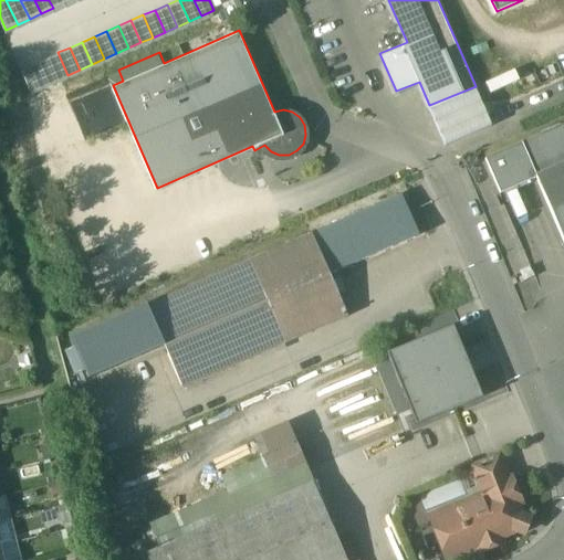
[(58,52),(45,57),(55,80),(68,75),(58,52)]
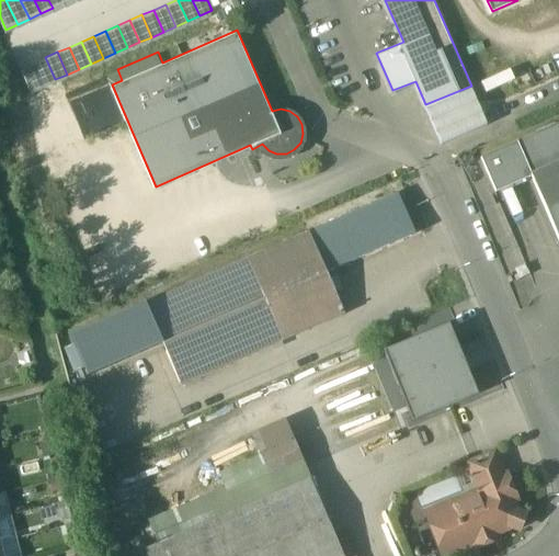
[(45,57),(33,63),(43,84),(55,79),(45,57)]
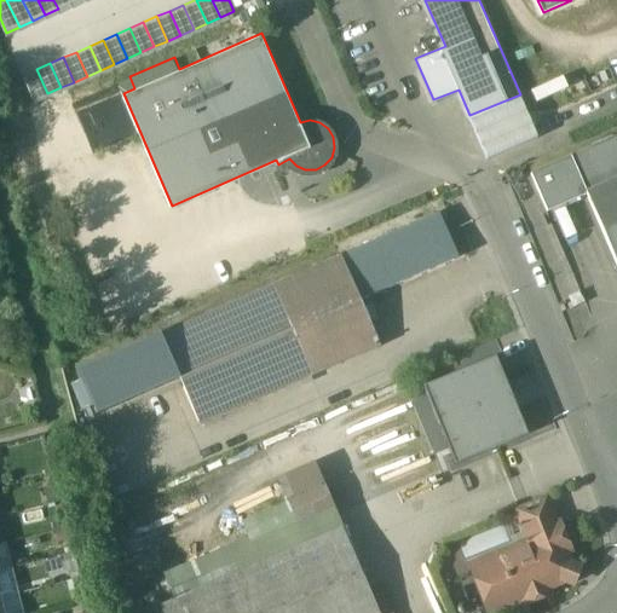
[(36,69),(23,75),(34,99),(47,93),(36,69)]
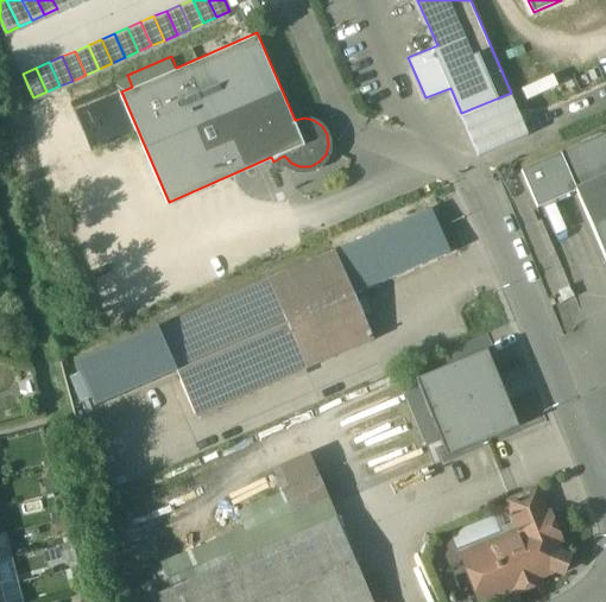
[(89,100),(103,138),(130,127),(122,111),(126,109),(118,88),(89,100)]
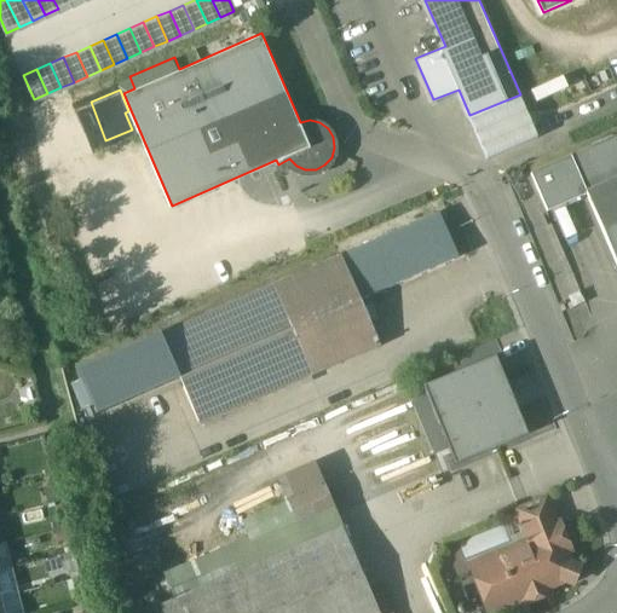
[(520,94),(470,115),(488,156),(538,134),(532,121),(522,94),(520,94)]
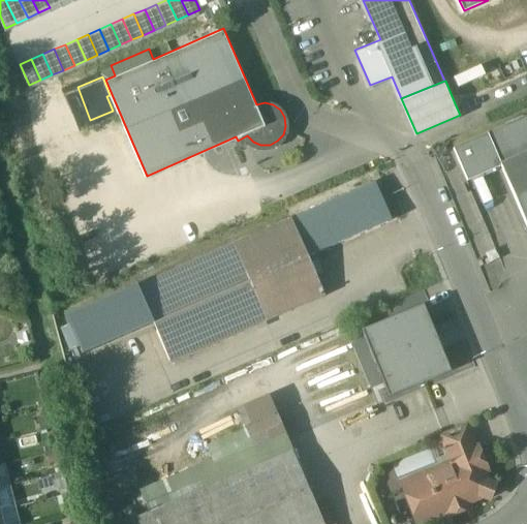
[(526,113),(454,145),(468,178),(502,162),(526,220),(526,113)]
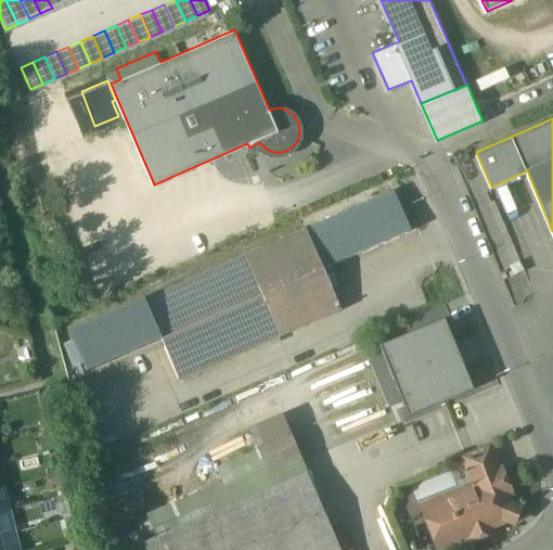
[(395,189),(306,226),(323,267),(412,229),(395,189)]
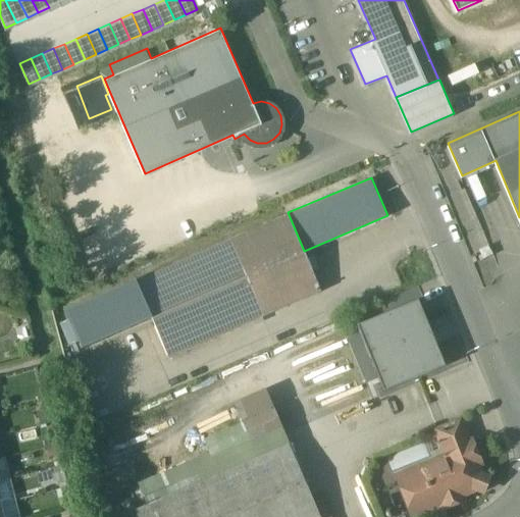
[(288,212),(135,277),(151,315),(168,355),(320,290),(304,251),(288,212)]
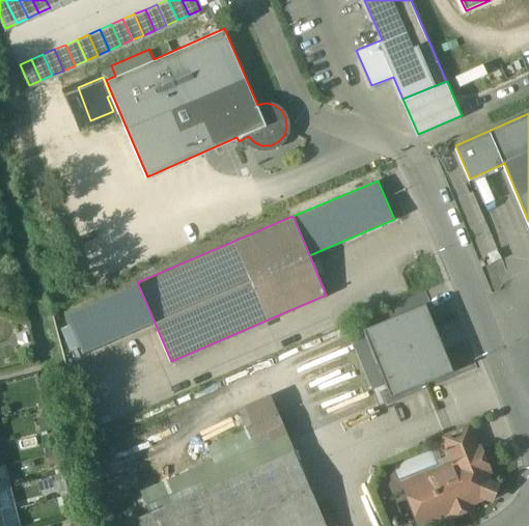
[(83,352),(154,321),(137,282),(66,313),(71,322),(80,343),(83,352)]
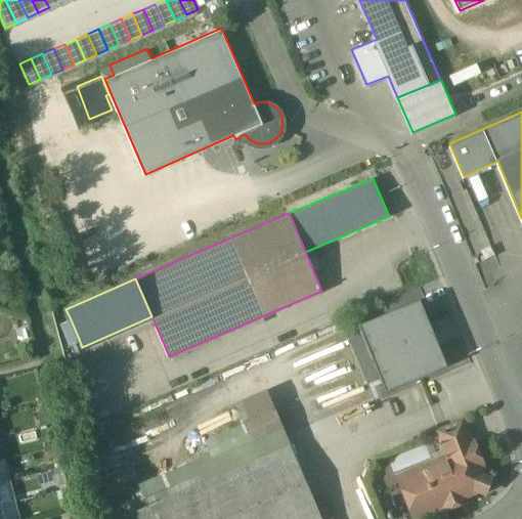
[(420,299),(358,325),(387,390),(447,364),(420,299)]
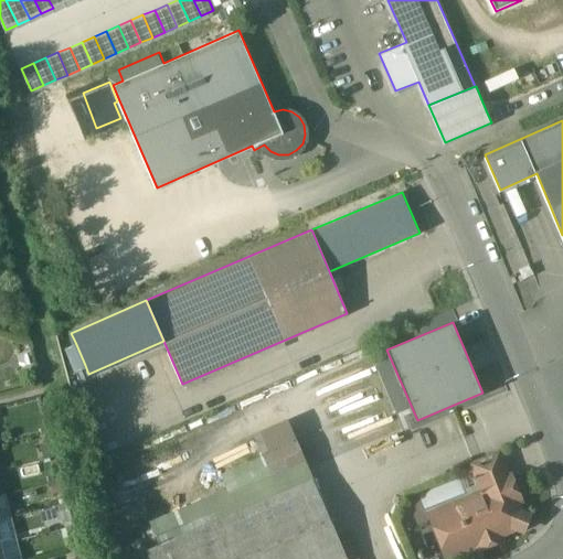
[(85,365),(75,342),(65,346),(75,369),(85,365)]
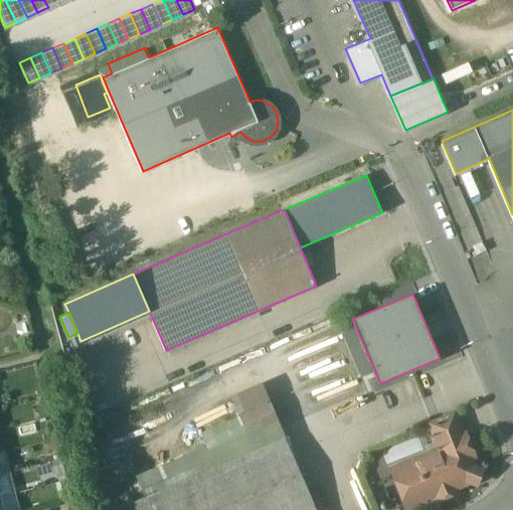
[(136,474),(146,496),(284,437),(261,383),(231,395),(239,414),(201,431),(207,444),(136,474)]
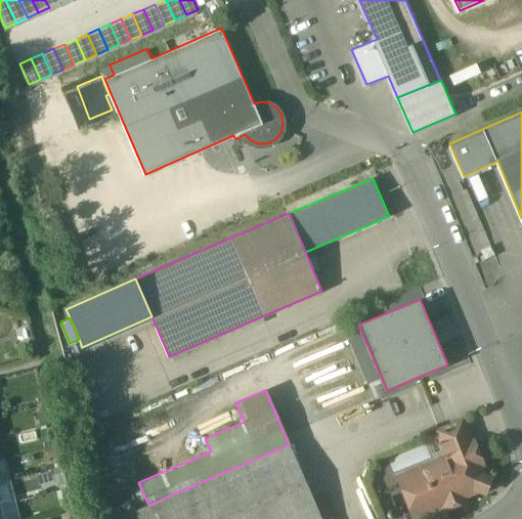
[(462,420),(437,430),(445,452),(471,442),(462,420)]
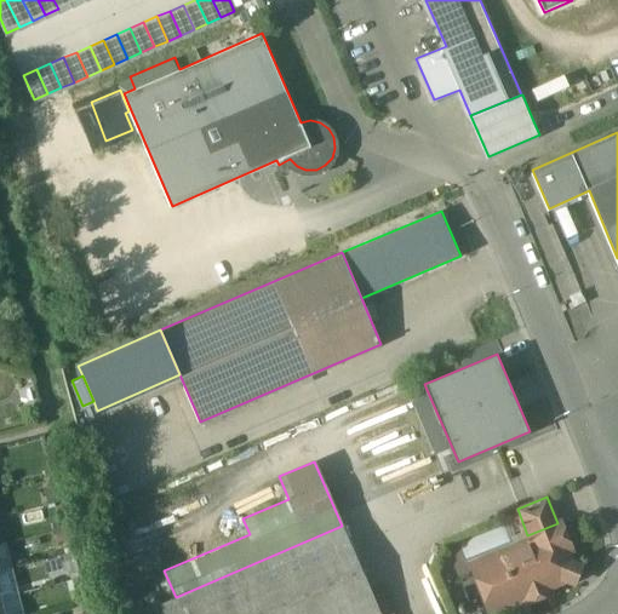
[(558,523),(527,535),(528,539),(531,538),(533,544),(501,557),(502,561),(482,569),(493,596),(511,589),(516,602),(527,597),(528,601),(550,591),(547,585),(564,578),(573,583),(581,564),(571,561),(566,550),(571,547),(560,522),(558,523)]
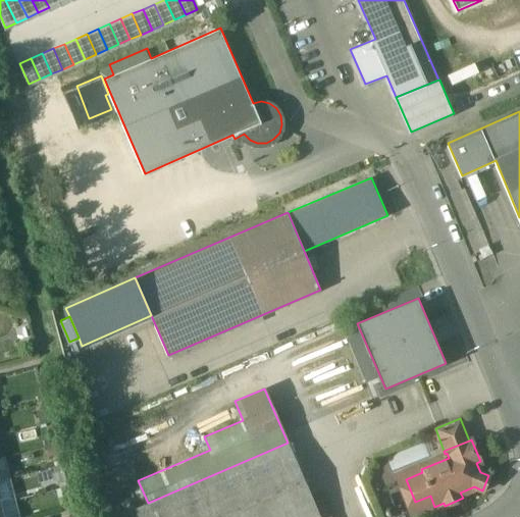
[(148,503),(137,508),(140,516),(269,516),(312,499),(311,498),(288,443),(148,503)]
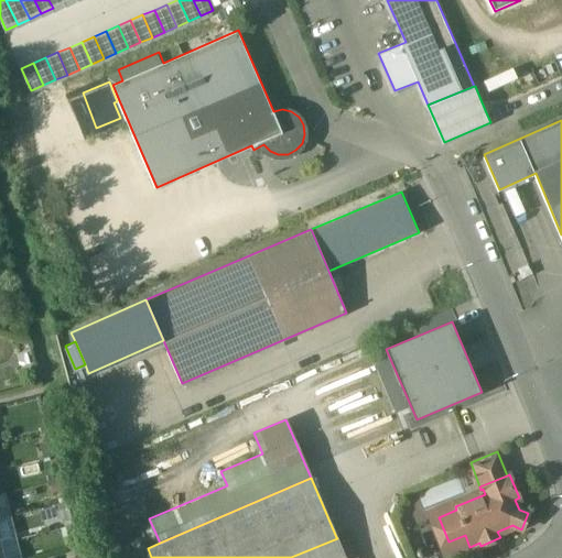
[(148,548),(160,543),(149,518),(148,514),(118,527),(114,528),(126,557),(148,548)]
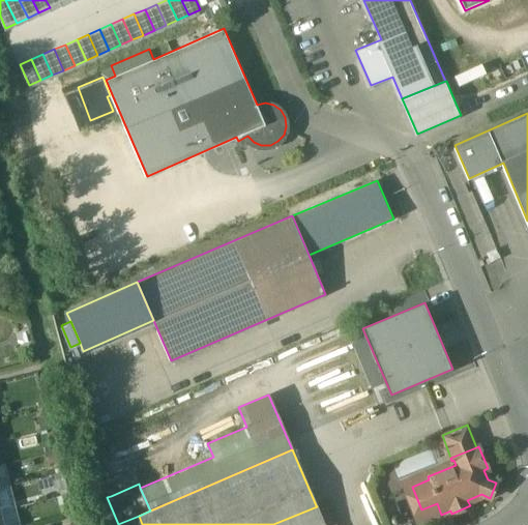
[(317,506),(273,524),(334,524),(325,502),(316,505),(317,506)]
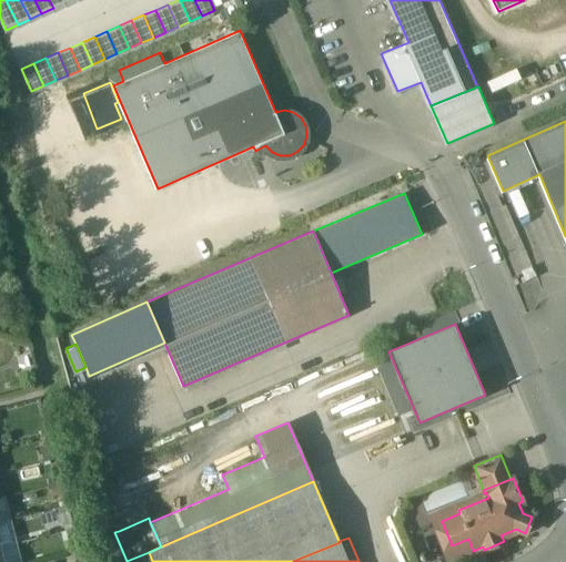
[(152,561),(149,552),(127,561),(152,561)]
